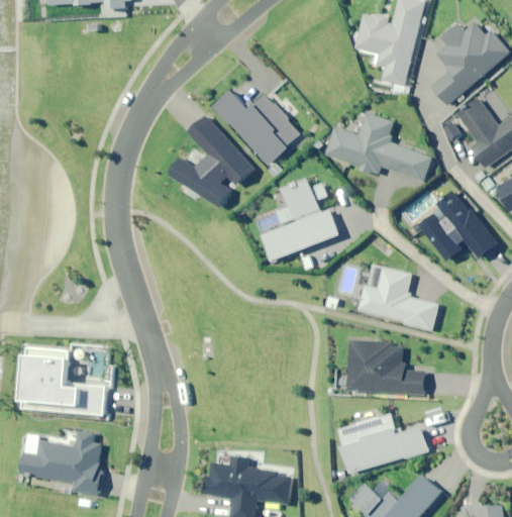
[(423,3),(411,0),(397,0),(393,19),(375,15),(374,17),(363,15),(354,48),(378,54),(376,65),(384,67),(381,80),(403,86),(423,3)]
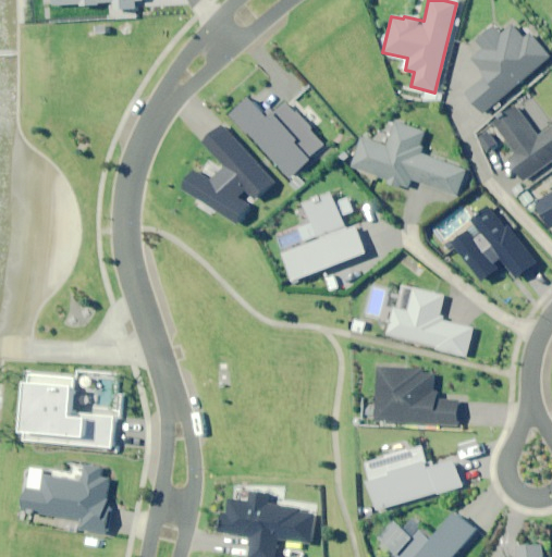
[(522,39),(510,25),(499,35),(492,27),(475,41),(481,49),(469,59),(485,76),(465,94),(482,113),(548,57),(528,34),(522,39)]
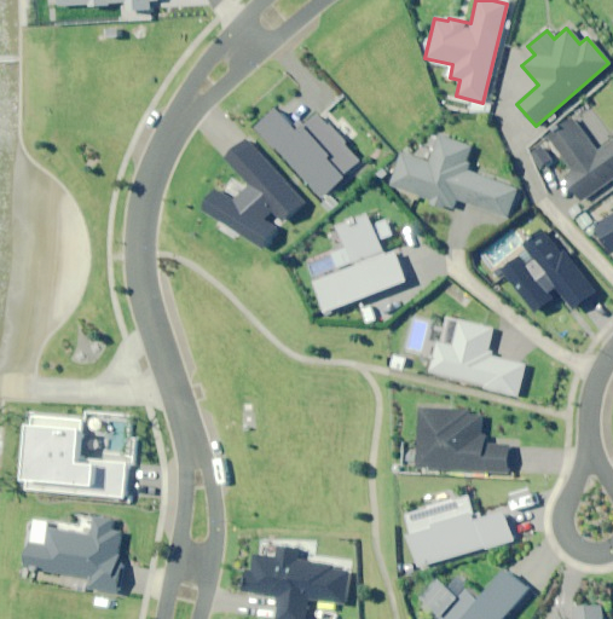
[(296,129),(276,108),(253,129),(319,200),(343,178),(342,175),(359,160),(314,113),(296,129)]
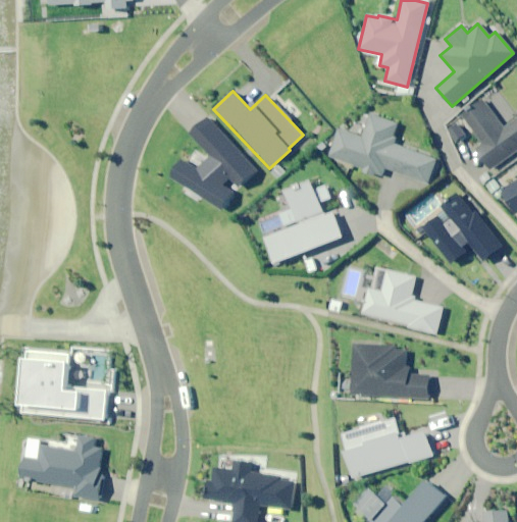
[(516,115),(501,127),(480,99),(458,114),(480,145),(474,149),(489,170),(516,150),(516,115)]
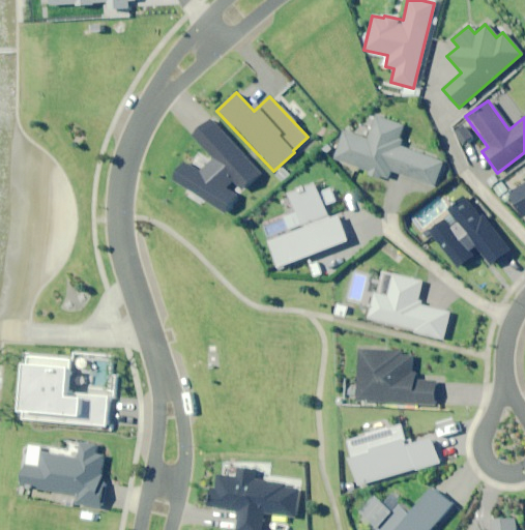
[(240,188),(259,171),(209,115),(190,133),(210,155),(197,168),(182,158),(170,177),(224,211),(235,193),(224,185),(231,179),(240,188)]
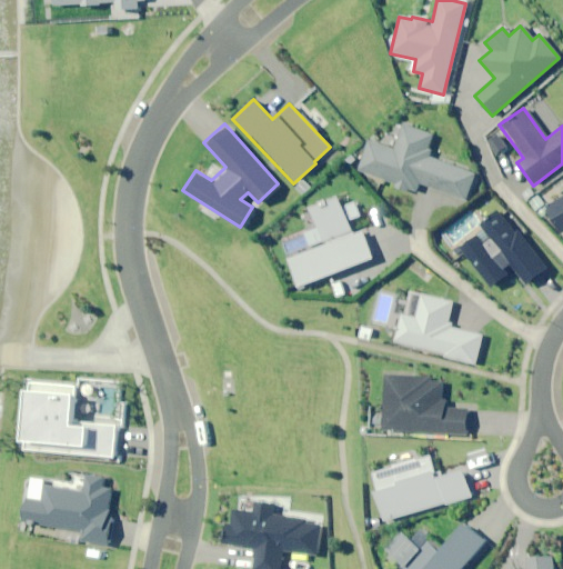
[(393,185),(392,187),(406,192),(408,189),(415,192),(418,183),(464,201),(474,175),(424,156),(431,136),(402,125),(392,150),(368,141),(357,170),(393,185)]
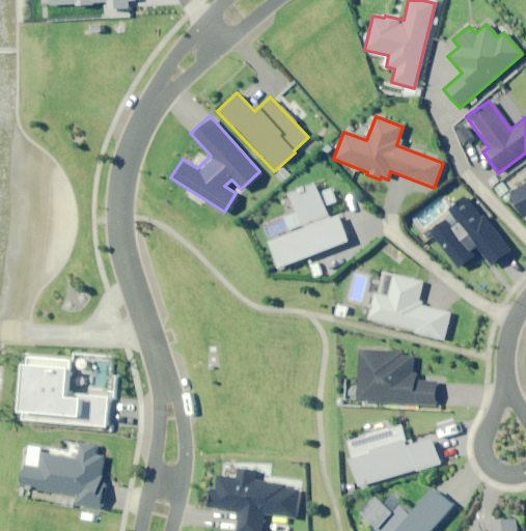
[(525,183),(509,192),(525,220),(525,219),(525,183)]
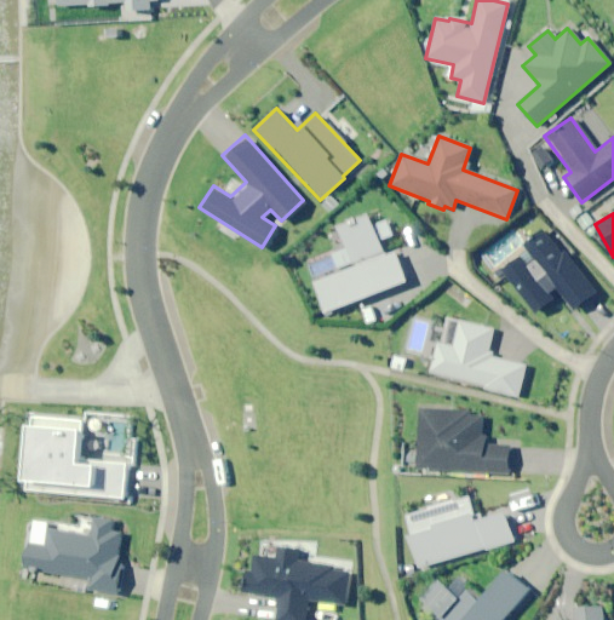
[(354,267),(384,256),(378,240),(391,235),(385,220),(373,225),(368,214),(338,227),(354,267)]
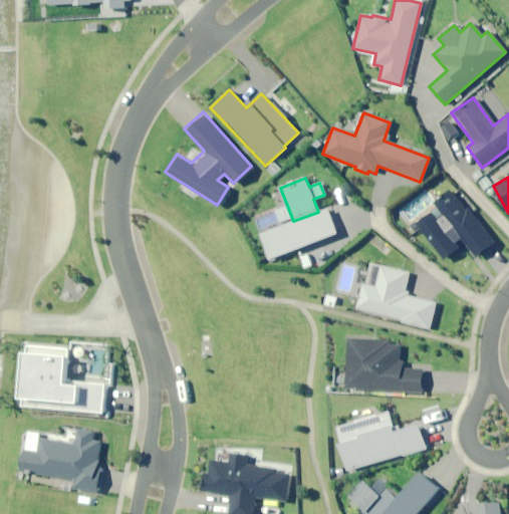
[(433,204),(443,216),(437,221),(431,213),(416,224),(447,263),(460,253),(455,246),(462,241),(479,262),(497,248),(467,209),(465,211),(449,191),(433,204)]
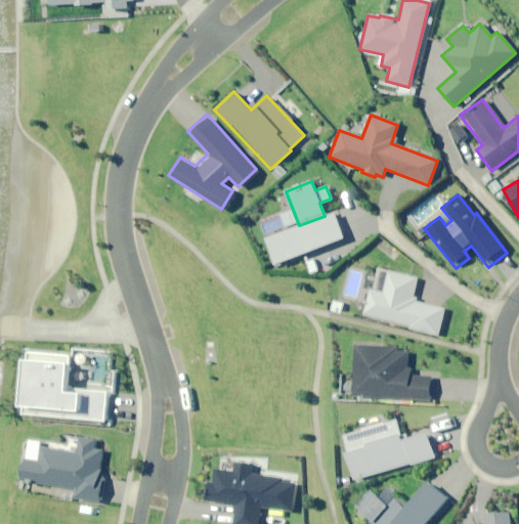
[(325,216),(299,225),(265,238),(275,264),(343,237),(334,212),(325,216)]
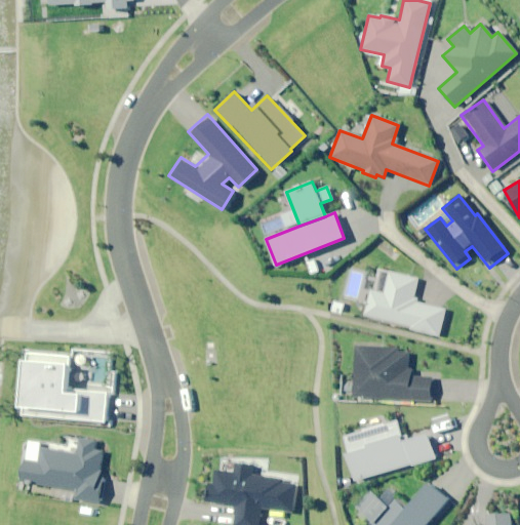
[(438,336),(444,310),(415,303),(416,297),(412,296),(416,279),(388,272),(383,293),(369,290),(363,315),(409,326),(408,329),(438,336)]
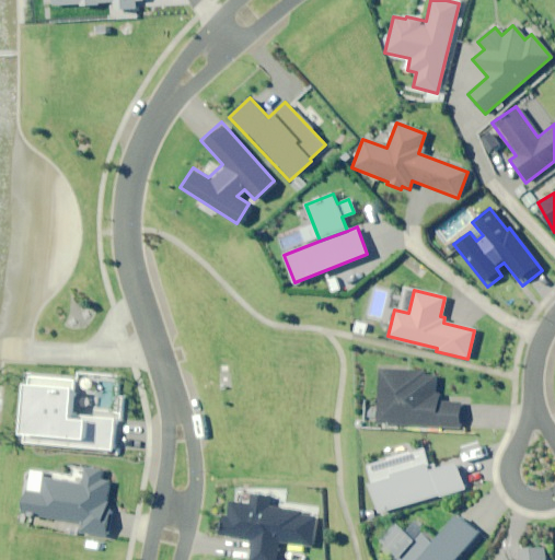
[(461,431),(462,401),(437,399),(438,393),(432,393),(435,371),(372,368),(368,430),(435,434),(436,429),(461,431)]
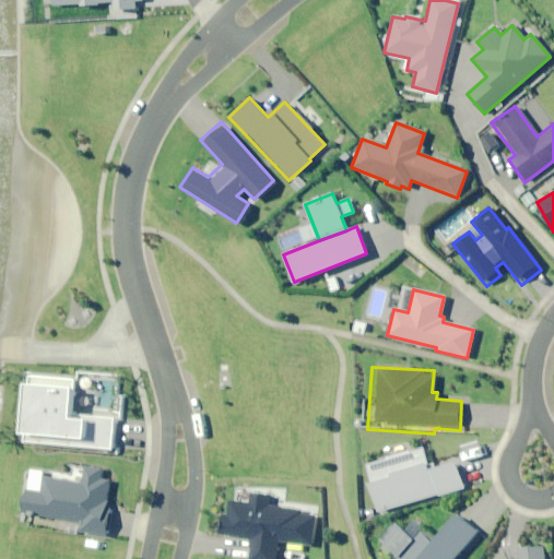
[(426,464),(422,448),(363,463),(376,511),(463,488),(455,456),(426,464)]
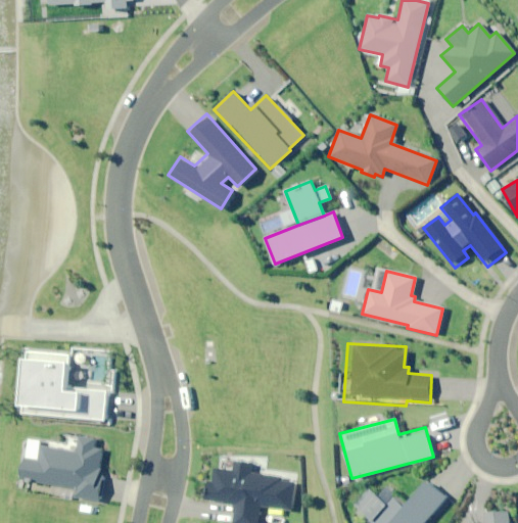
[(71,500),(101,505),(106,473),(100,472),(103,449),(94,448),(96,439),(75,436),(72,452),(37,445),(34,461),(18,458),(14,483),(72,493),(71,500)]
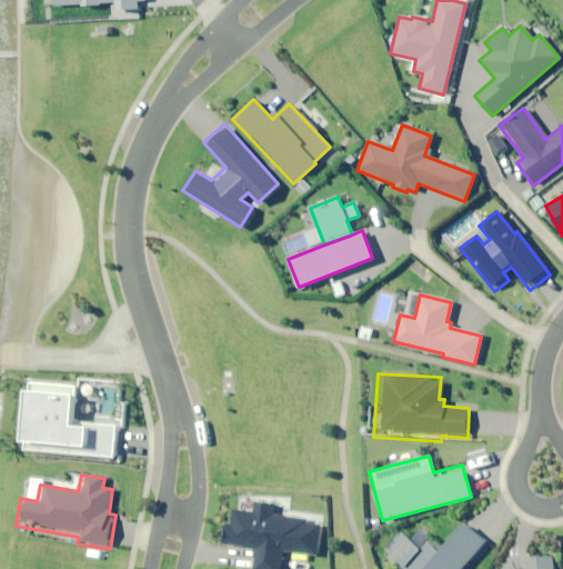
[(272,505),(254,502),(252,513),(231,510),(227,546),(255,549),(252,568),(279,568),(282,551),(315,556),(319,526),(303,523),(304,520),(271,516),(272,505)]
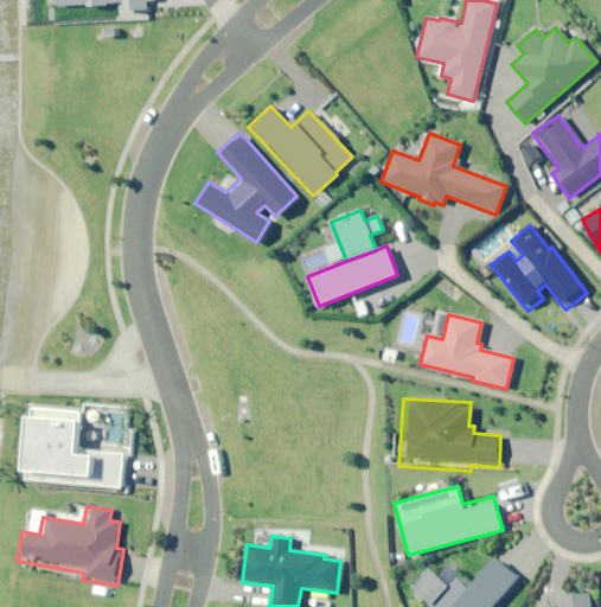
[(496,560),(468,590),(443,568),(436,576),(427,568),(410,587),(432,605),(429,606),(492,606),(517,579),(496,560)]
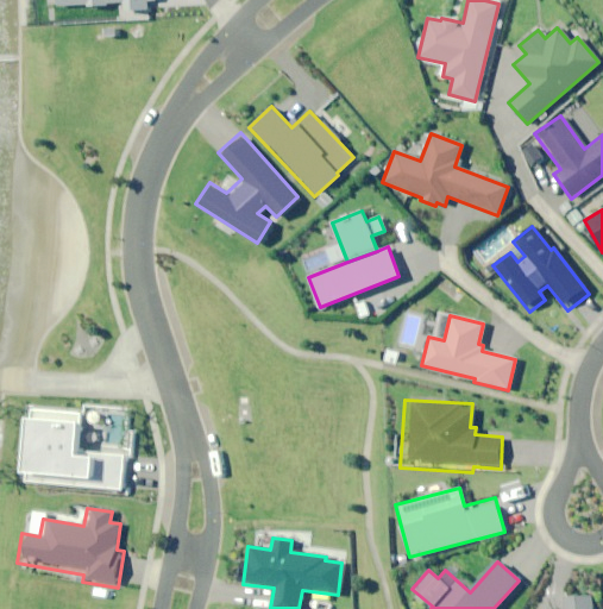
[(592,608),(591,596),(564,597),(564,608),(592,608)]
